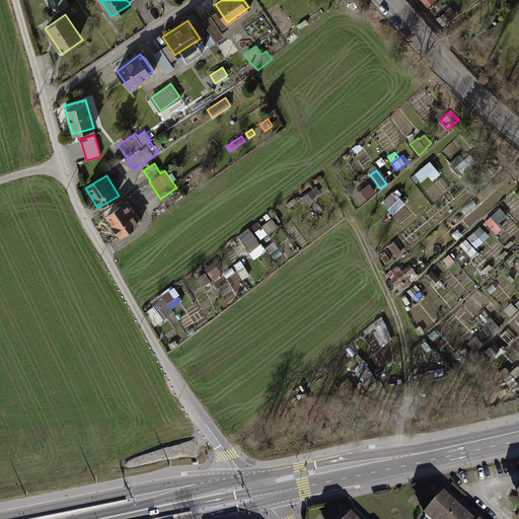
[(370,182),(353,196),(360,205),(376,193),(370,182)]
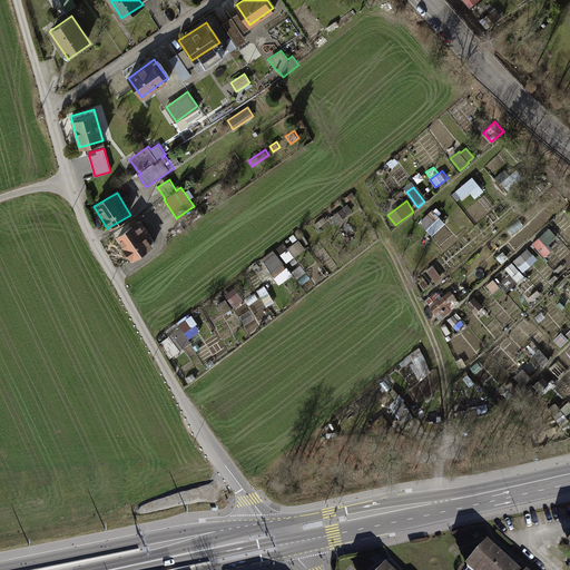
[(347,204),(328,218),(334,226),(353,212),(347,204)]
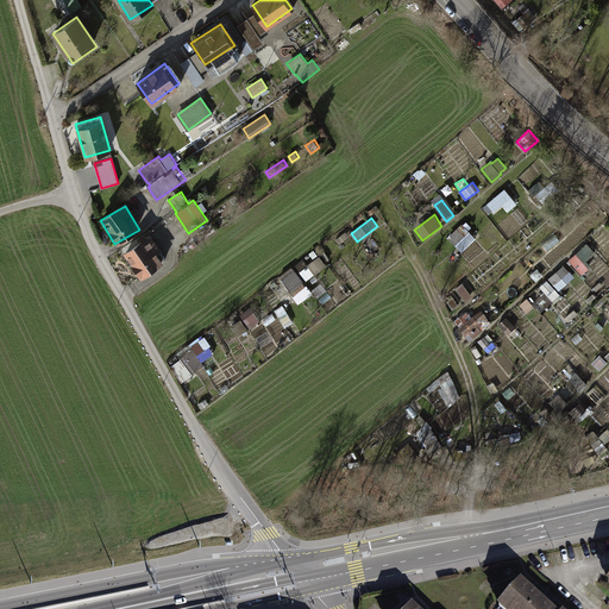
[(462,224),(447,238),(454,246),(457,244),(462,249),(471,239),(465,234),(469,231),(462,224)]
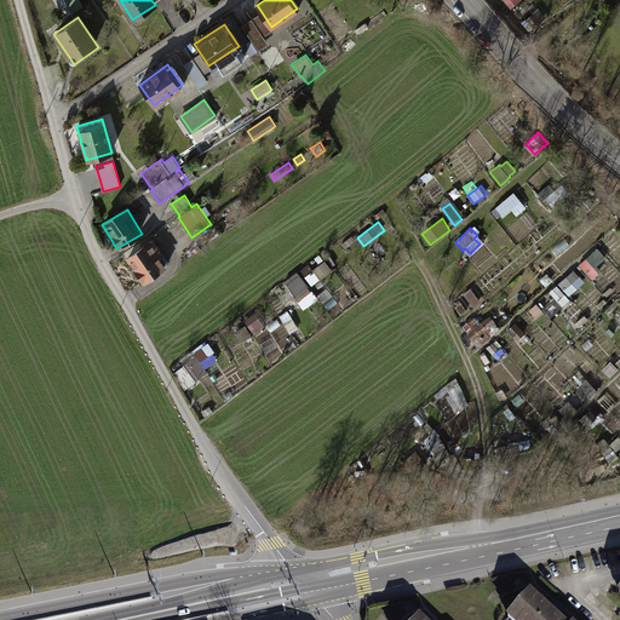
[(343,244),(346,248),(356,241),(352,236),(343,244)]
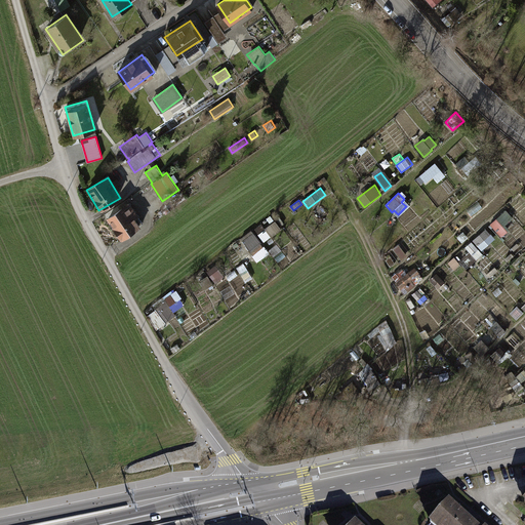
[(142,226),(128,205),(106,220),(119,240),(142,226)]
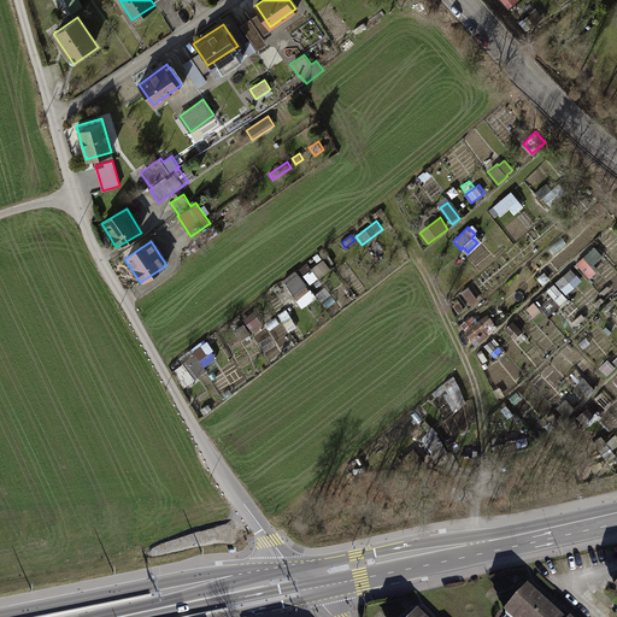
[(546,248),(554,257),(562,250),(553,241),(546,248)]
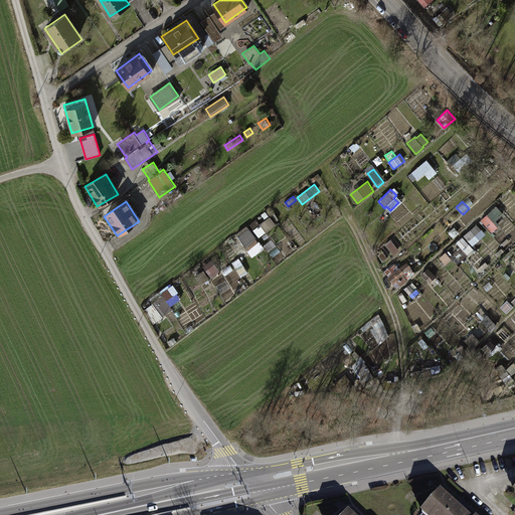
[(155,209),(158,213),(162,210),(162,211),(167,208),(164,204),(161,207),(160,206),(155,209)]
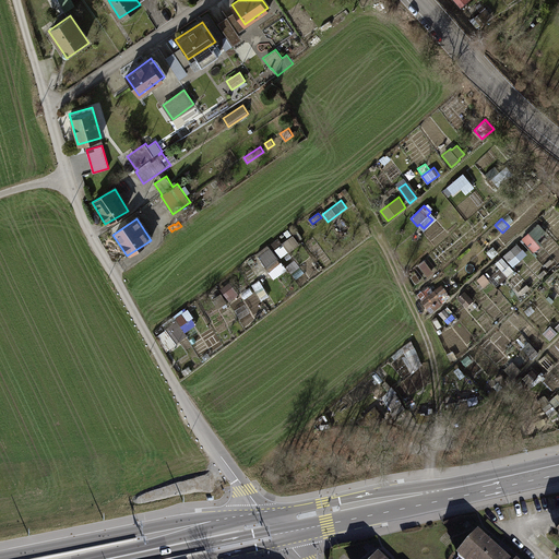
[(523,244),(524,242),(533,251),(532,252),(535,258),(538,256),(535,251),(543,245),(538,239),(546,232),(539,223),(521,238),(522,239),(521,240),(523,244)]
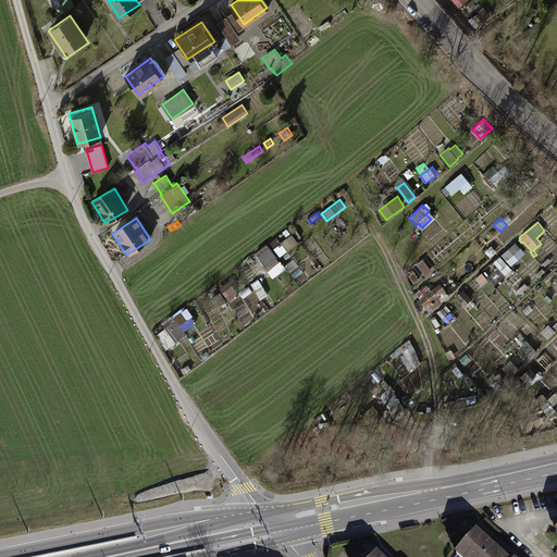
[(292,234),(281,242),(277,237),(270,243),(280,257),(287,251),(288,251),(299,244),(292,234)]
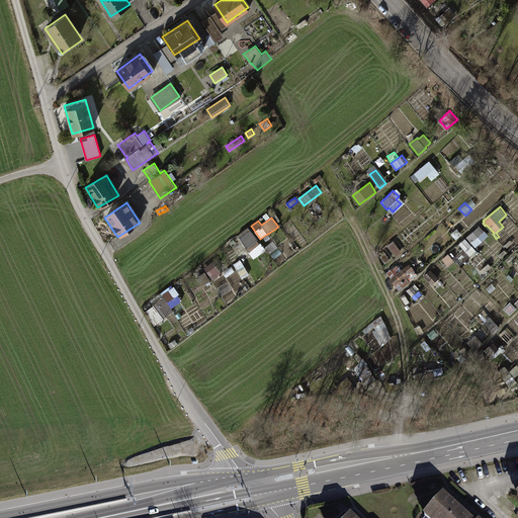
[(489,236),(480,226),(466,237),(476,247),(489,236)]
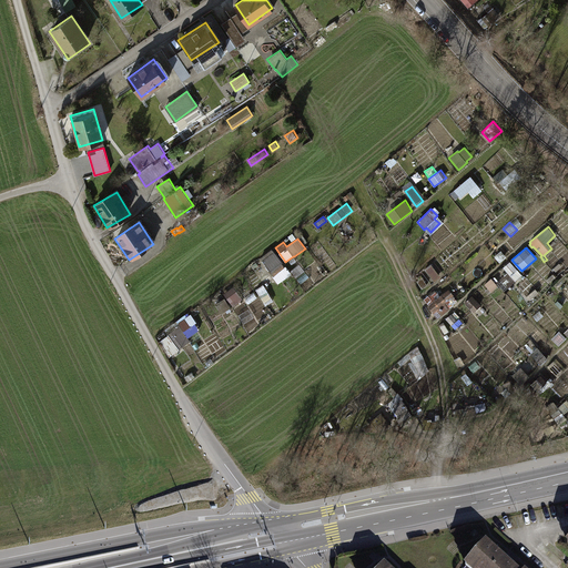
[(263,261),(279,283),(291,274),(282,263),(283,262),(274,251),(272,249),(260,259),(262,262),(263,261)]
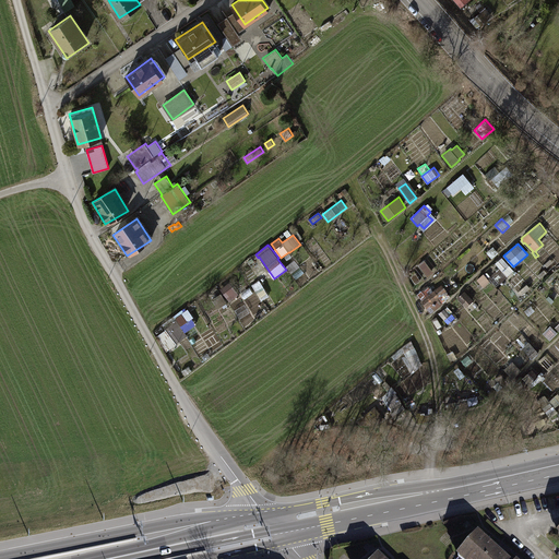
[(495,247),(489,252),(494,257),(499,252),(495,247)]
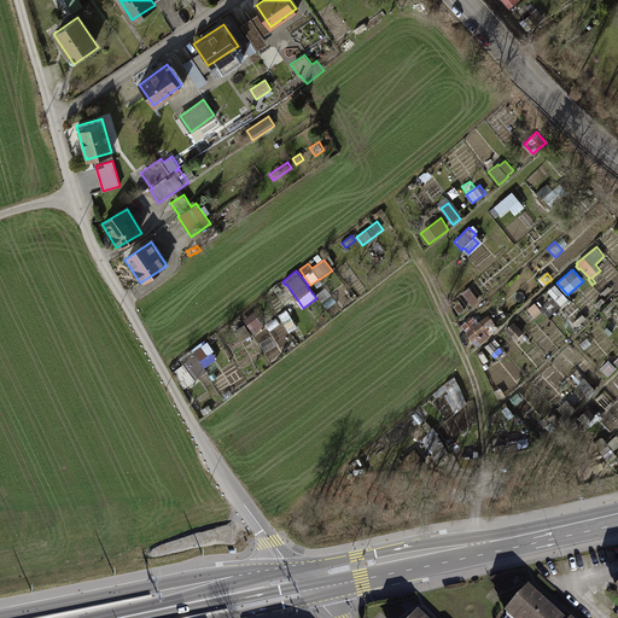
[(553,313),(555,316),(559,313),(557,310),(569,299),(555,284),(548,291),(553,296),(541,307),(542,309),(551,319),(554,316),(552,314),(553,313)]
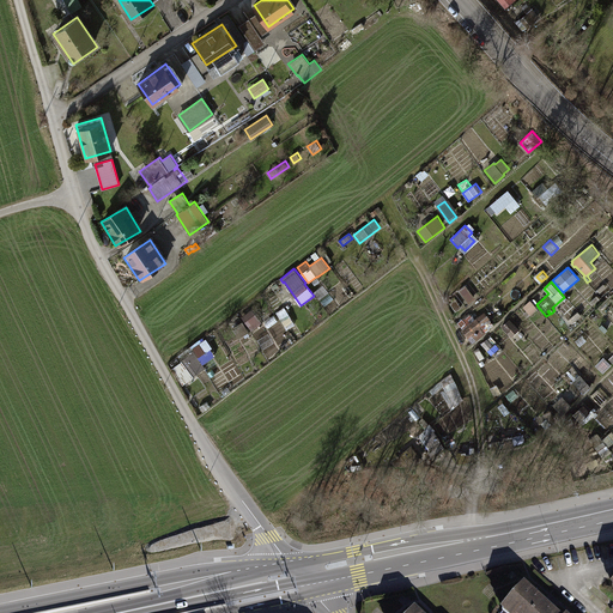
[(604,284),(596,290),(600,293),(607,287),(604,284)]
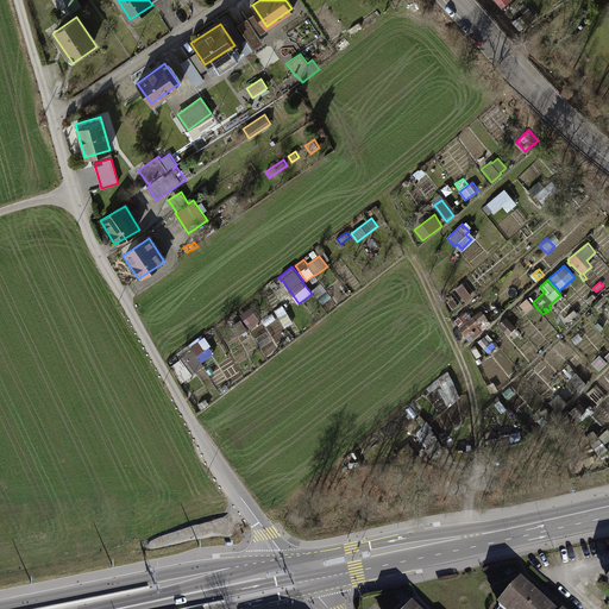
[(312,290),(318,297),(327,290),(321,283),(312,290)]
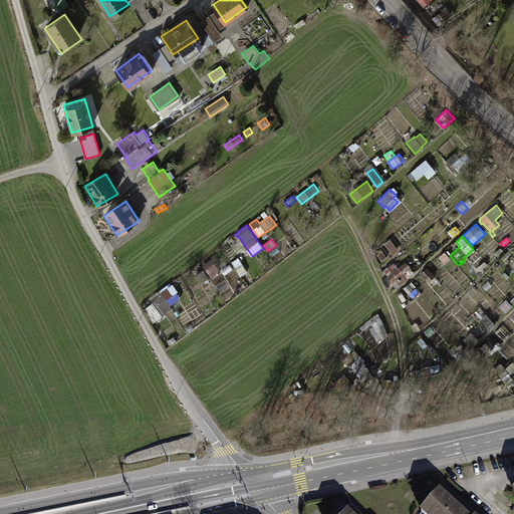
[(384,243),(394,255),(399,250),(391,239),(384,243)]
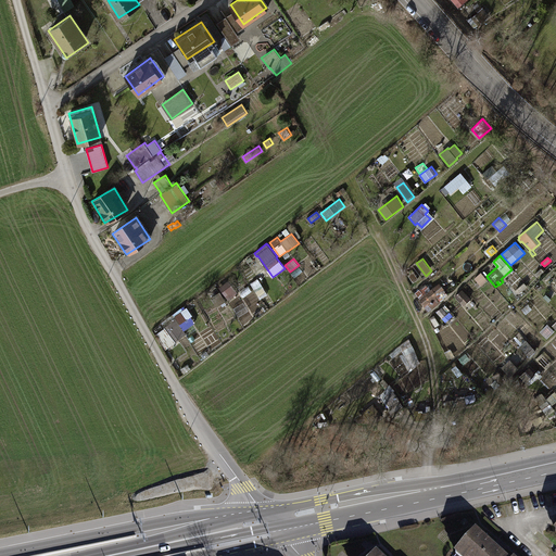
[(299,266),(290,273),(295,278),(303,272),(299,266)]
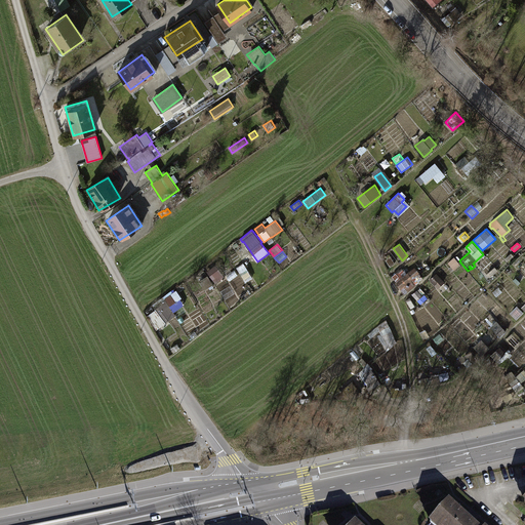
[(514,256),(512,252),(506,257),(509,261),(514,256)]
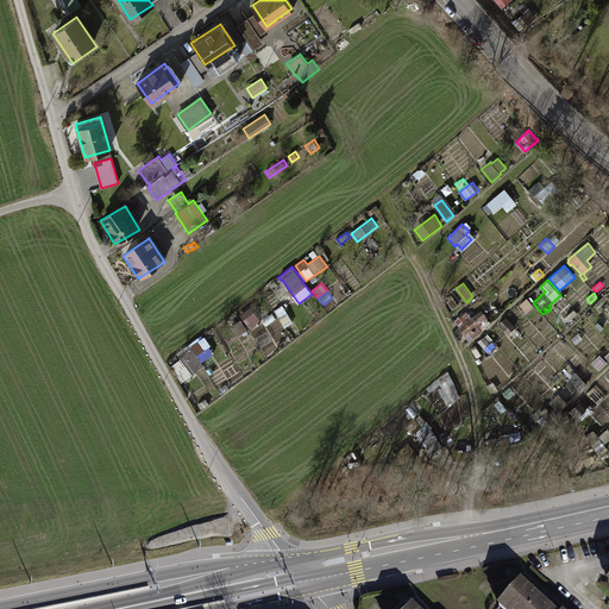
[(447,301),(452,311),(459,306),(453,297),(447,301)]
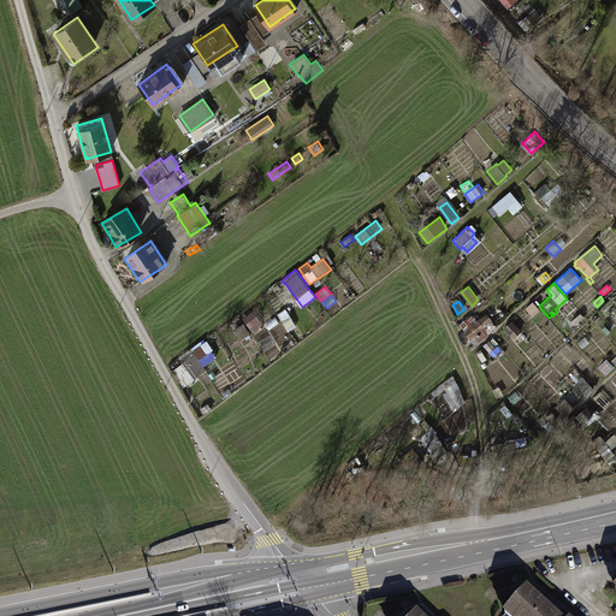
[(526,314),(531,319),(540,311),(533,302),(526,308),(528,312),(526,314)]
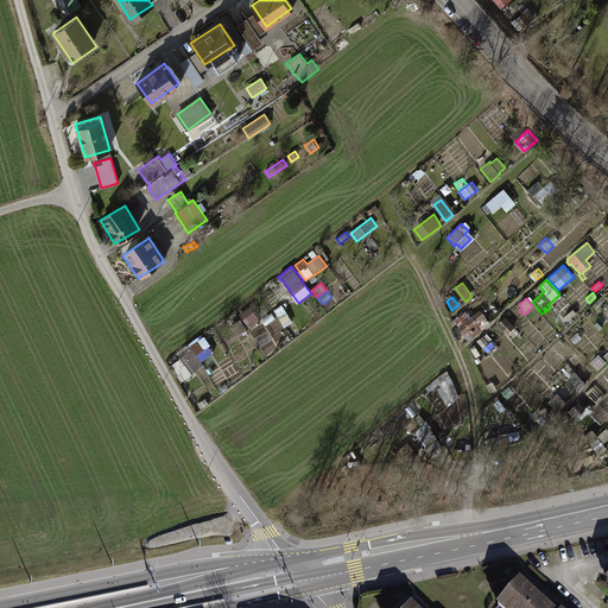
[(273,310),(284,328),(293,322),(283,304),(273,310)]
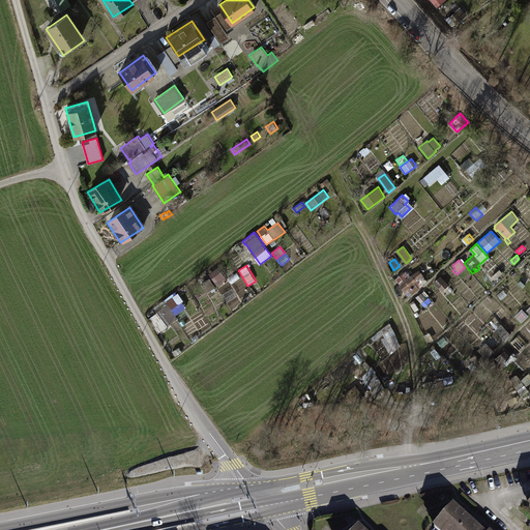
[(489,272),(494,280),(503,272),(497,265),(489,272)]
